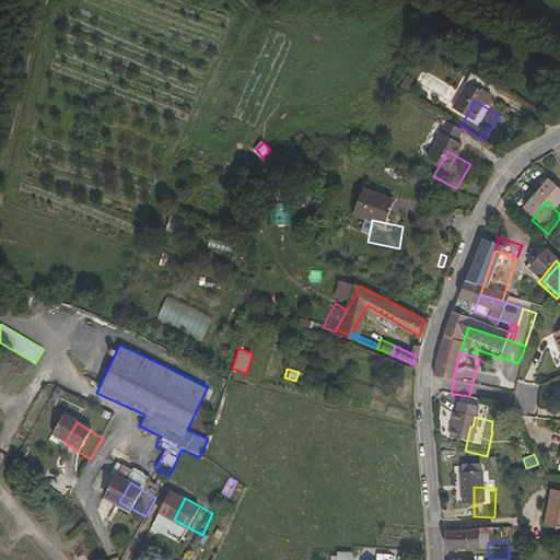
[(453,545),(452,559),(488,559),(488,543),(453,545)]
